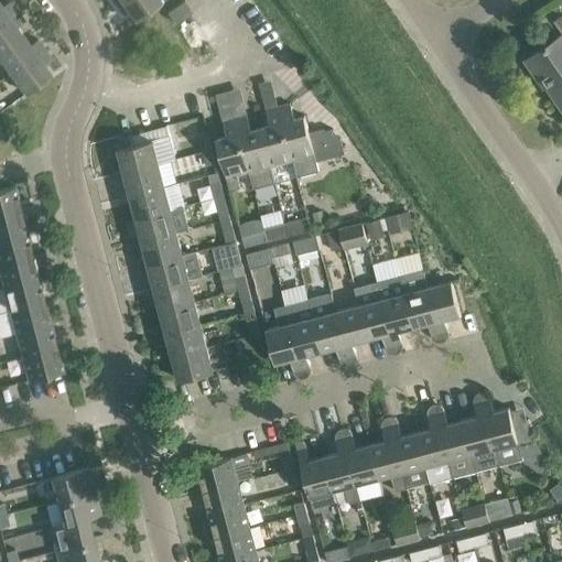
[(157,0),(122,0),(111,8),(119,18),(127,12),(133,22),(160,3),(157,0)]
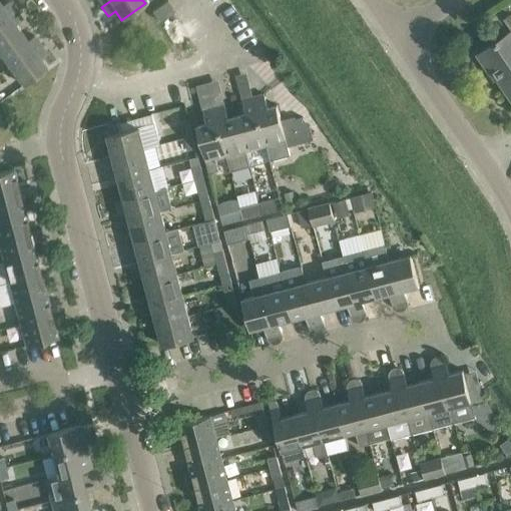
[(150,13),(158,23),(173,12),(166,1),(150,13)]
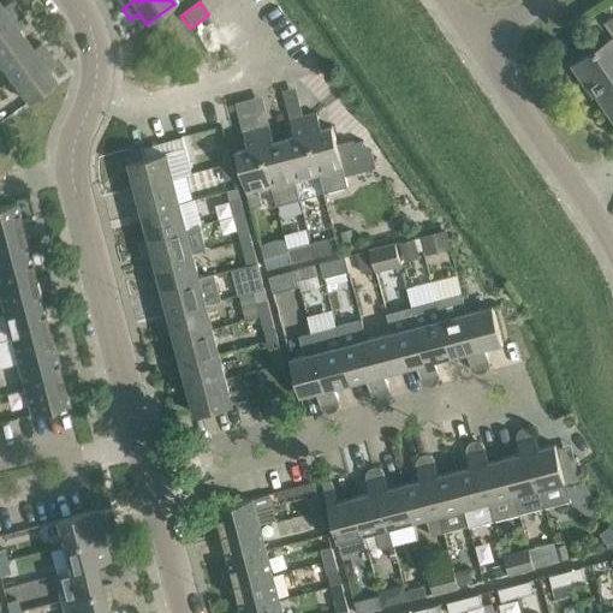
[(0,25),(17,13),(9,3),(0,9),(0,25)]
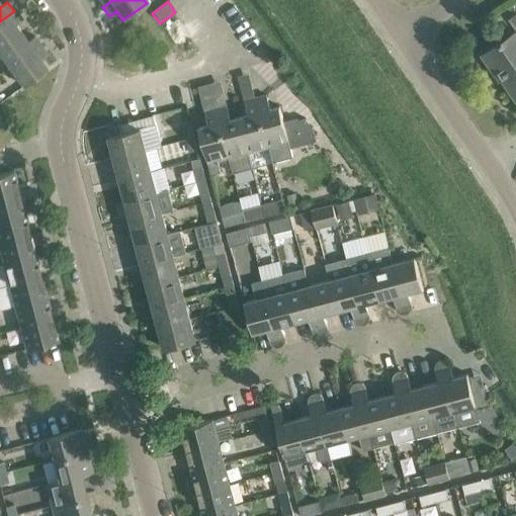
[(0,49),(20,34),(14,25),(21,20),(14,11),(0,21),(0,49)]
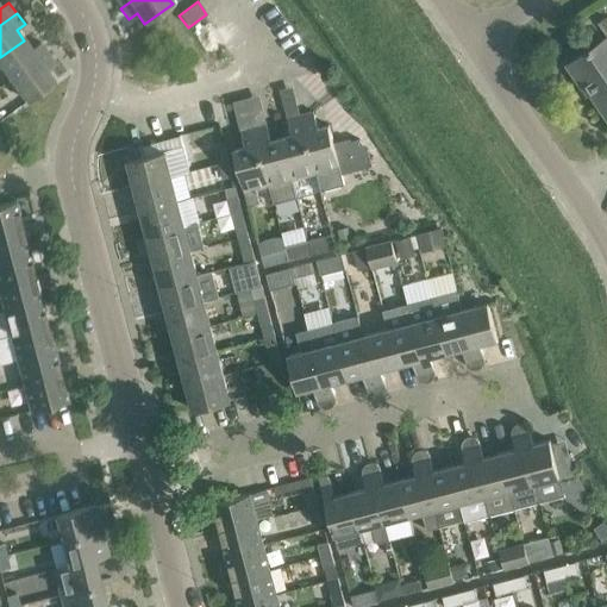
[(583,85),(606,118),(606,38),(567,66),(581,87),(583,85)]
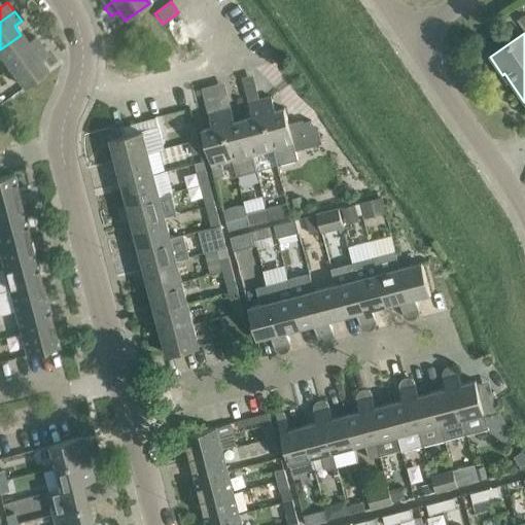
[(0,58),(9,70),(41,47),(34,38),(27,43),(21,35),(0,49),(0,58)]
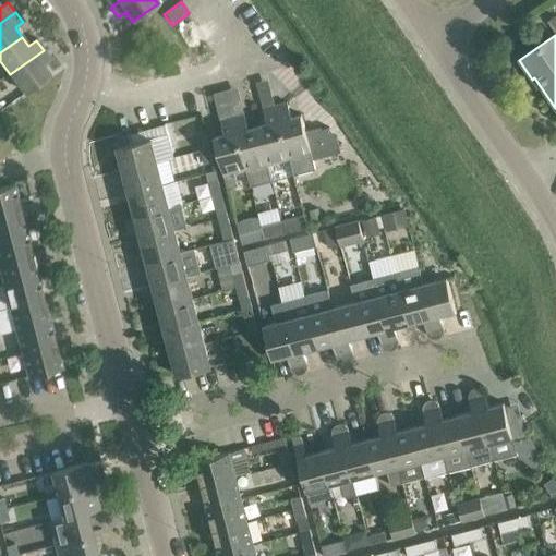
[(44,50),(10,74),(24,94),(49,75),(43,65),(50,60),(44,50)]
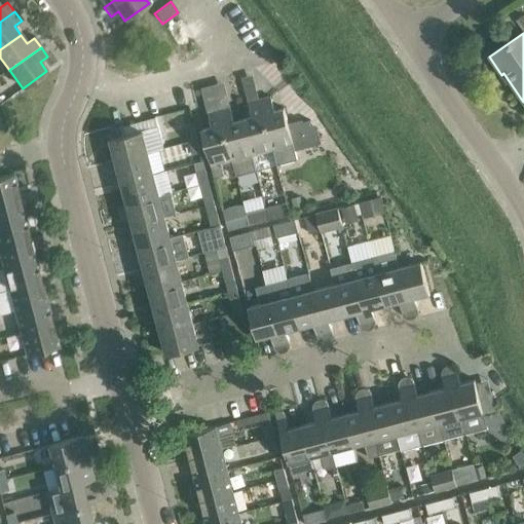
[(269,98),(258,101),(271,150),(292,145),(294,152),(320,145),(315,131),(304,134),(301,121),(287,124),(283,109),(273,112),(269,98)]
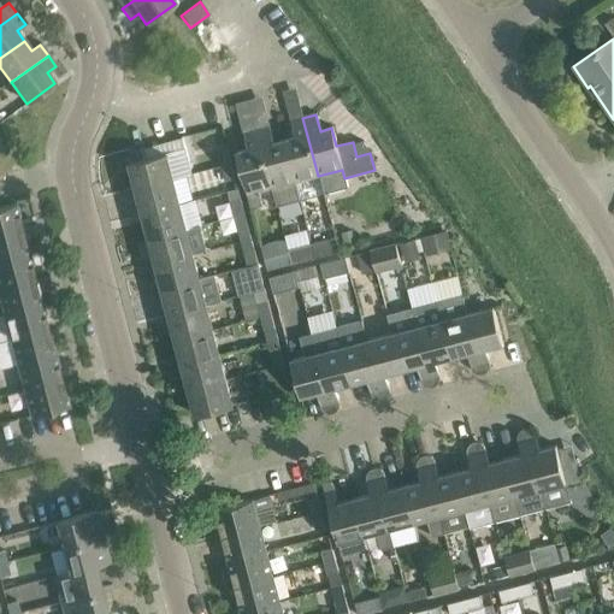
[(294,137),(283,141),(294,183),(318,176),(302,118),(289,122),(294,137)]
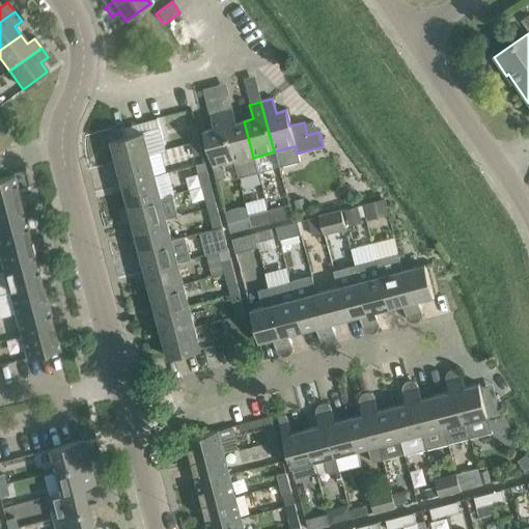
[(231,109),(220,112),(232,163),(238,178),(257,173),(253,158),(244,121),(234,123),(231,109)]
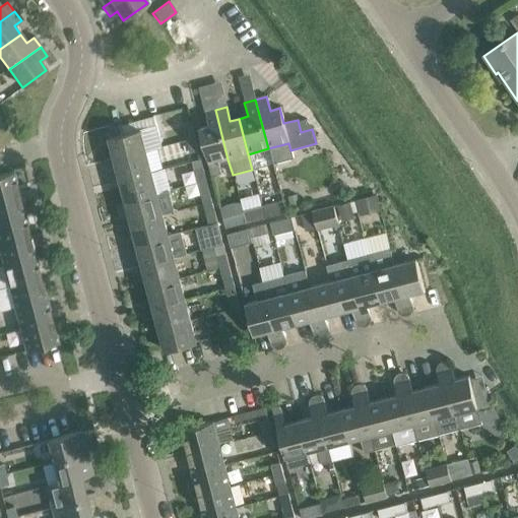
[(228,159),(215,110),(204,113),(207,127),(198,129),(210,177),(219,174),(216,163),(228,159)]
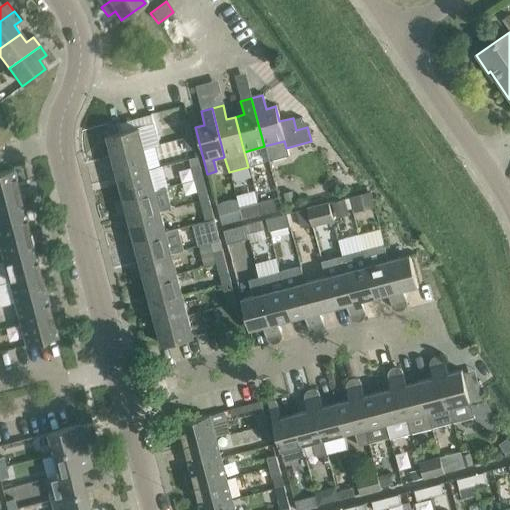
[(106,136),(112,158),(143,150),(137,128),(147,126),(145,116),(107,126),(110,135),(106,136)]
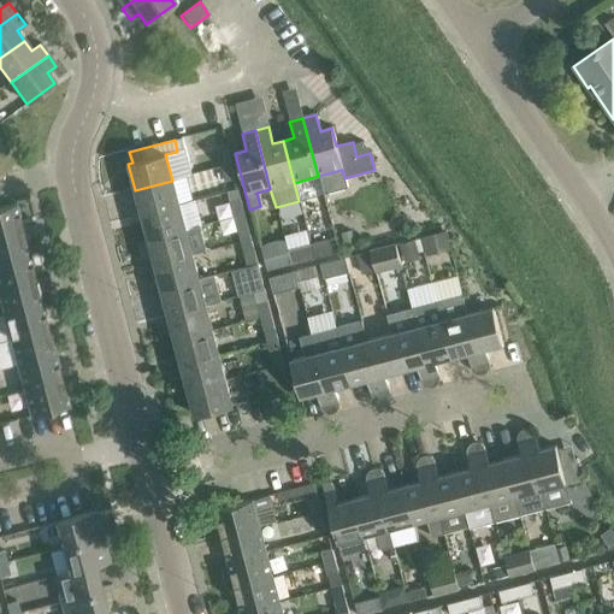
[(216,153),(220,167),(230,165),(226,151),(216,153)]
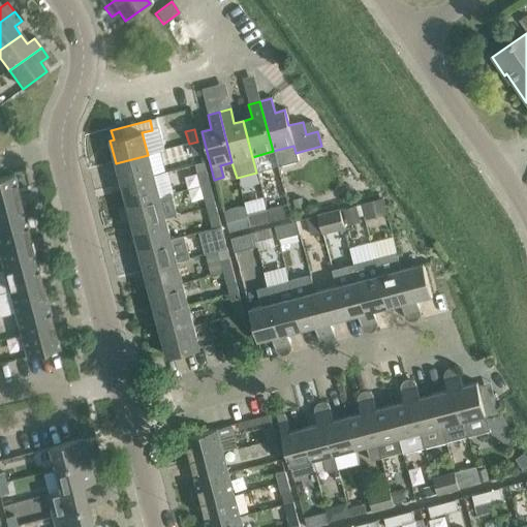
[(197,142),(189,144),(190,151),(192,156),(200,154),(197,142)]
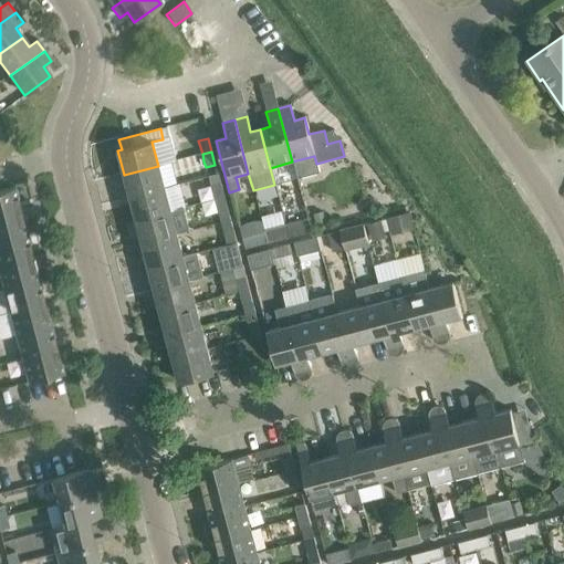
[(124,175),(129,198),(164,189),(158,166),(124,175)]
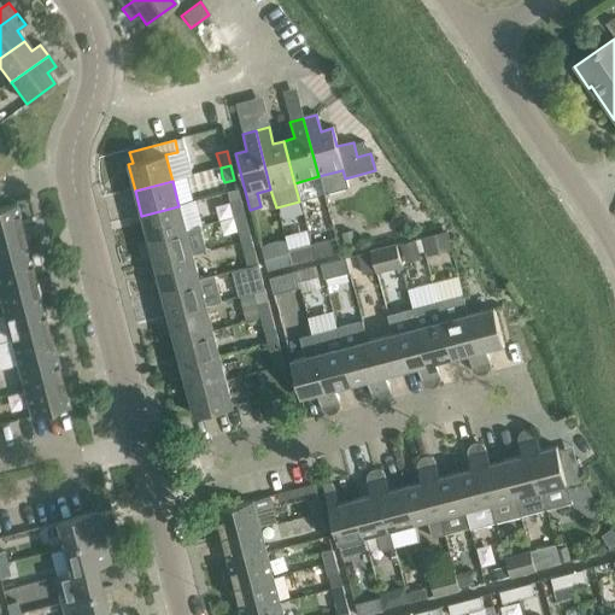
[(229,204),(234,218),(244,216),(240,200),(229,204)]
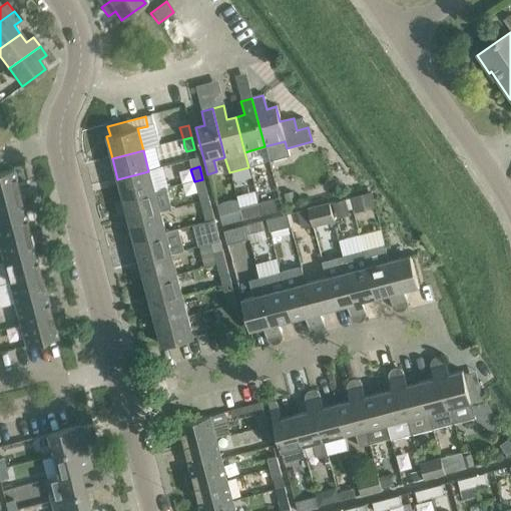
[(0,195),(17,191),(12,170),(0,173),(0,195)]
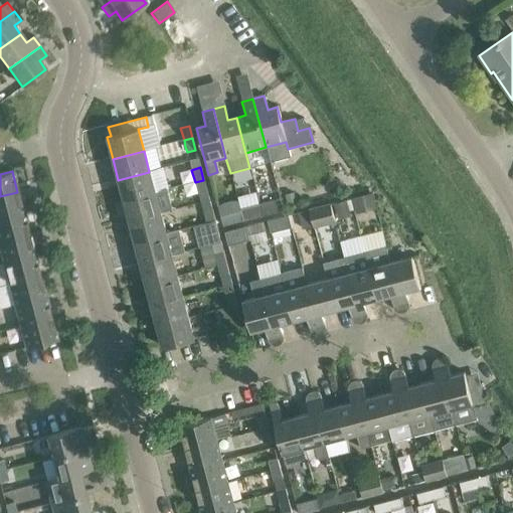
[(118,180),(124,200),(155,192),(149,172),(118,180)]
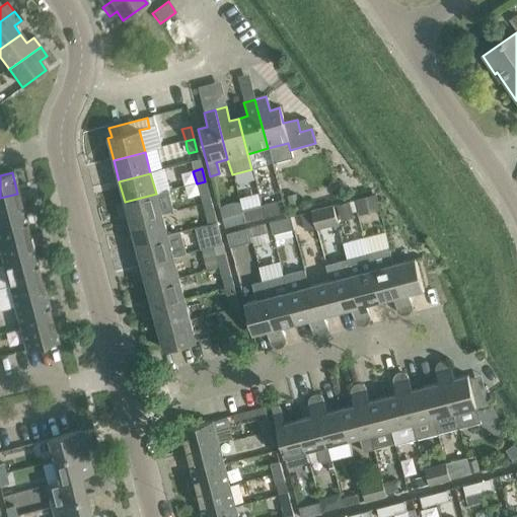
[(197,183),(202,204),(210,202),(208,194),(205,181),(197,183)]
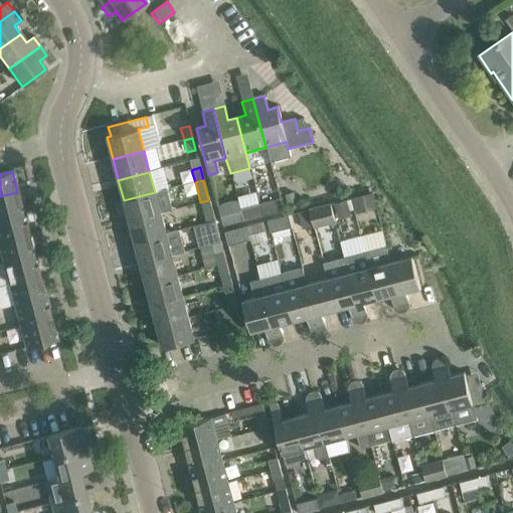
[(0,219),(23,213),(17,192),(0,196),(0,219)]
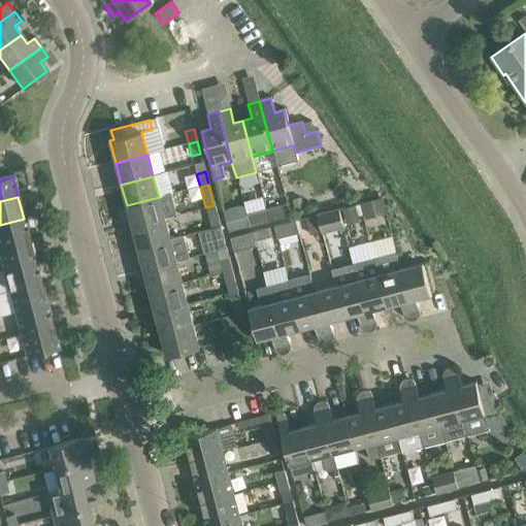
[(127,205),(132,227),(164,219),(159,197),(127,205)]
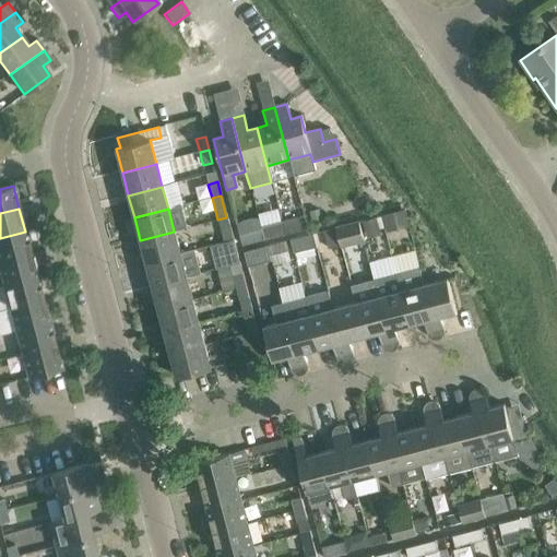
[(401,211),(382,216),(387,233),(409,227),(405,213),(404,210),(403,211),(401,211)]
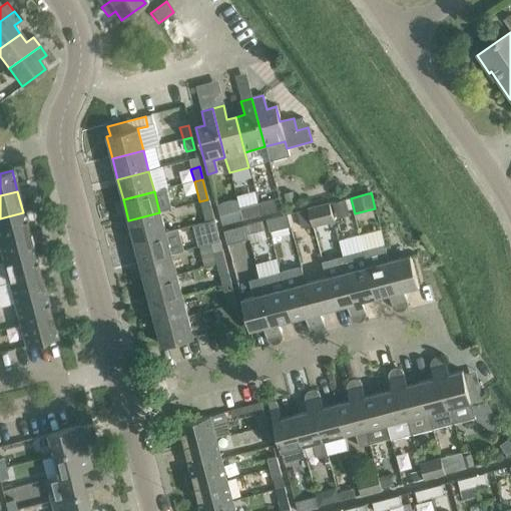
[(279,198),(258,203),(262,215),(282,210),(279,198)]
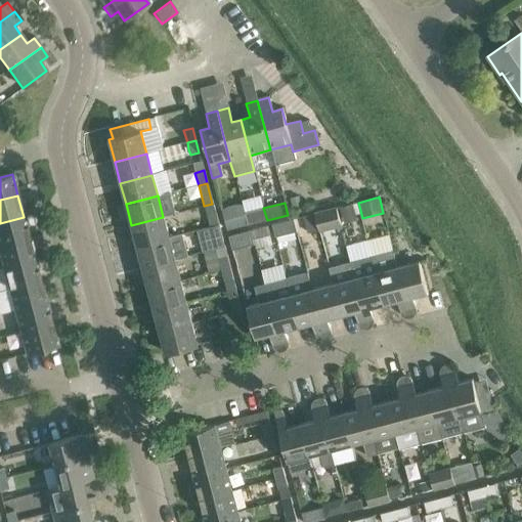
[(204,206),(210,228),(218,225),(212,204),(204,206)]
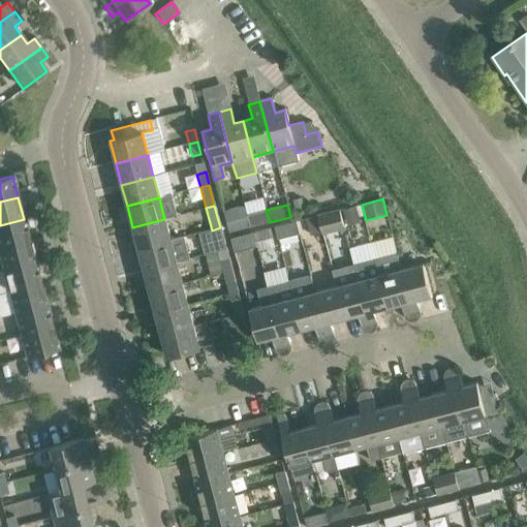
[(358,206),(344,209),(348,226),(363,223),(358,206)]
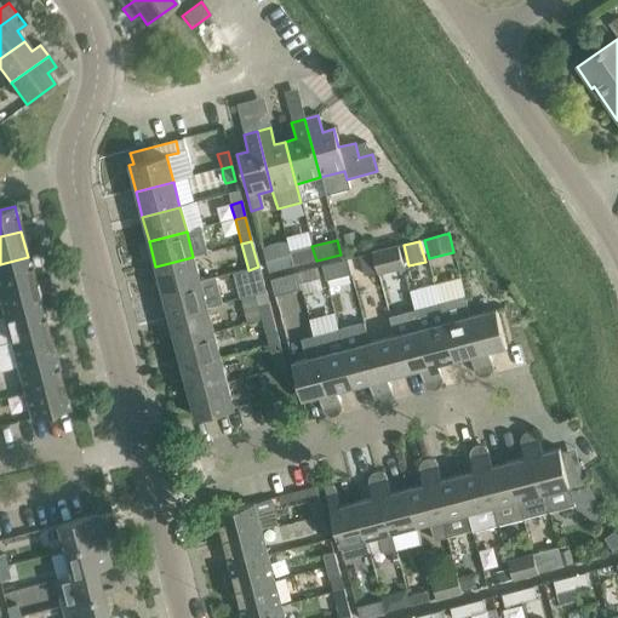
[(289,252),(289,253),(292,267),(316,261),(312,246),(289,252)]
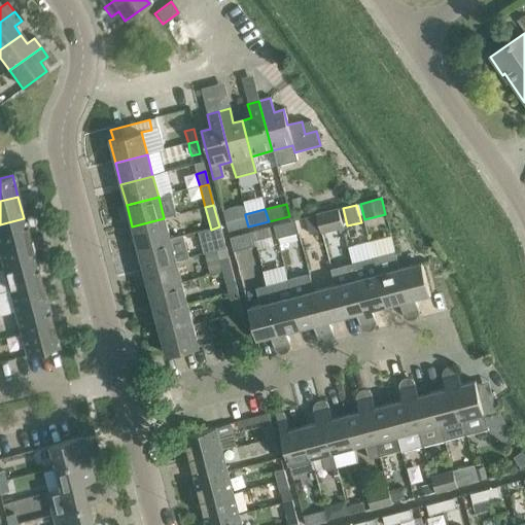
[(319,231),(320,235),(337,231),(338,235),(343,233),(337,209),(315,215),(319,231)]
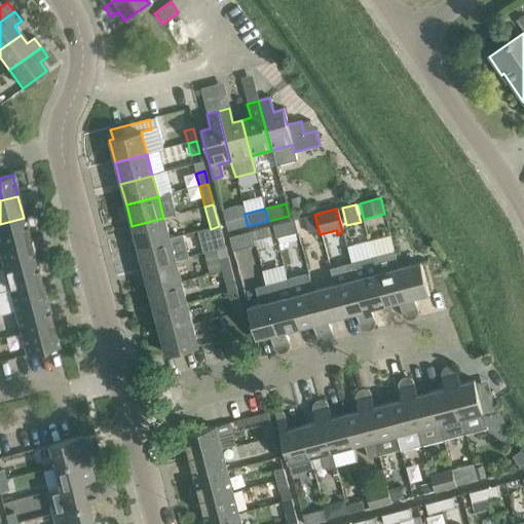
[(248,226),(245,215),(224,221),(226,231),(248,226)]
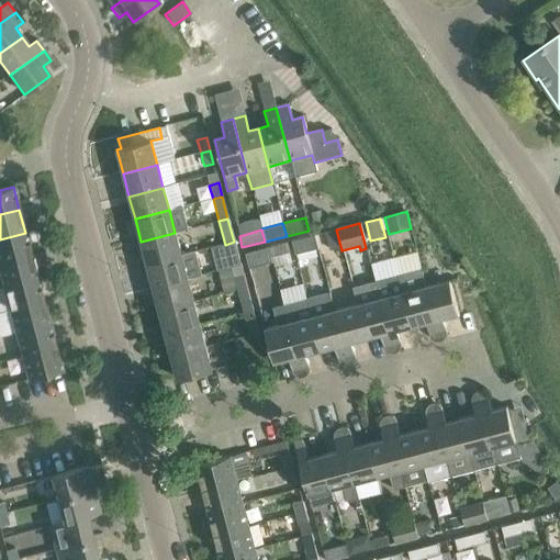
[(335,232),(325,234),(331,254),(340,250),(335,232)]
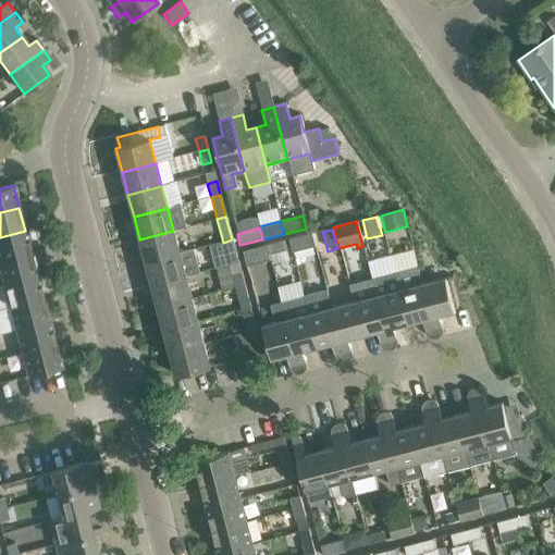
[(0,261),(31,254),(25,231),(0,237),(0,261)]
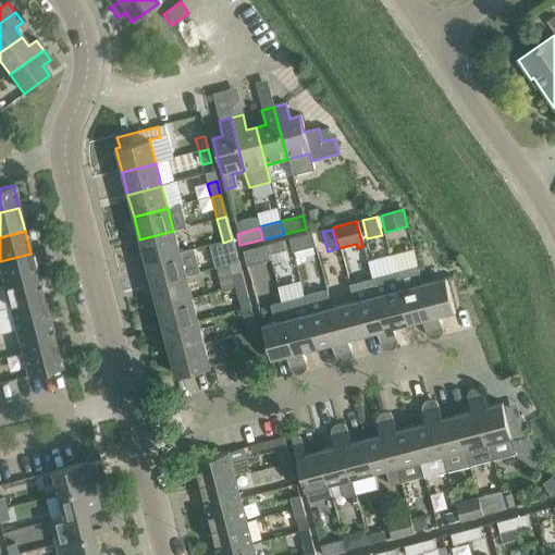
[(139,239),(146,262),(180,254),(173,231),(139,239)]
